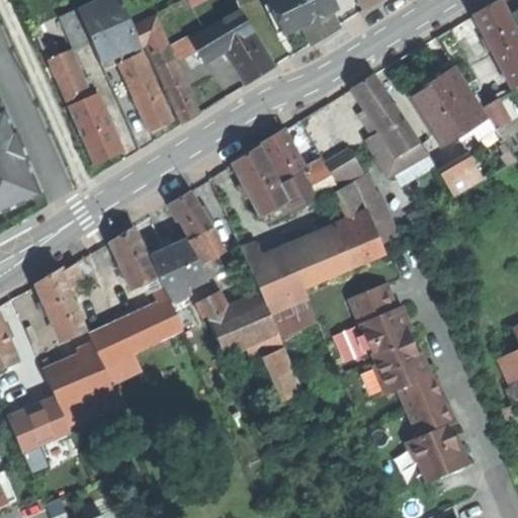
[(122,62),(142,54),(118,0),(96,0),(97,1),(92,3),(118,64),(122,62)]
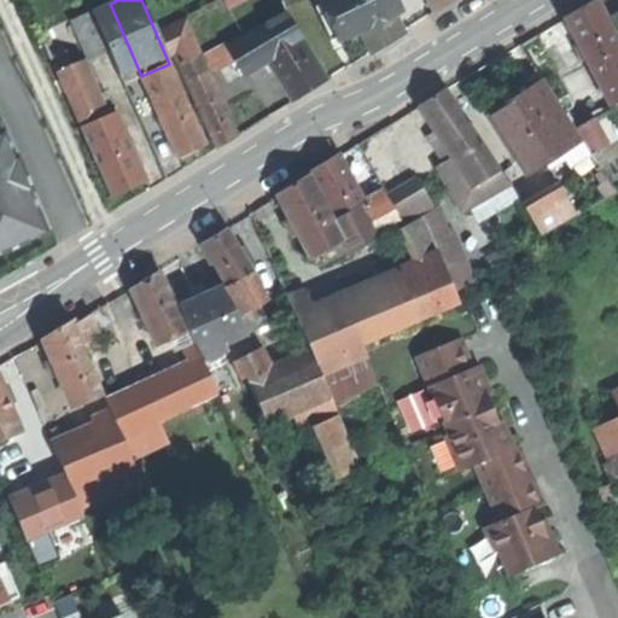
[(340,41),(360,31),(344,0),(324,0),(320,3),(332,27),(326,29),(331,40),(338,36),(340,41)]
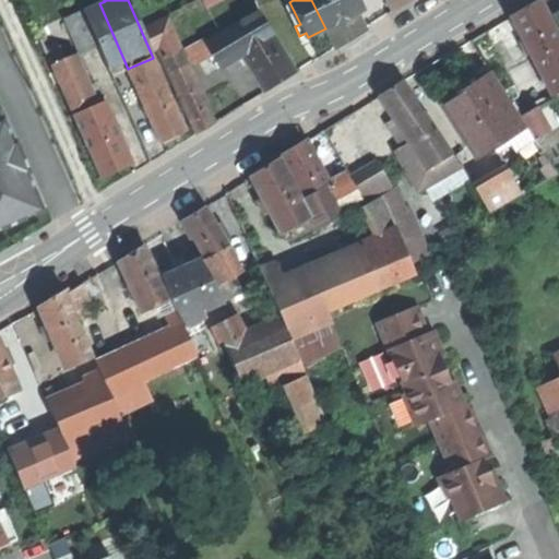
[(311,0),(325,28),(335,48),(351,38),(364,31),(355,13),(348,0),(311,0)]
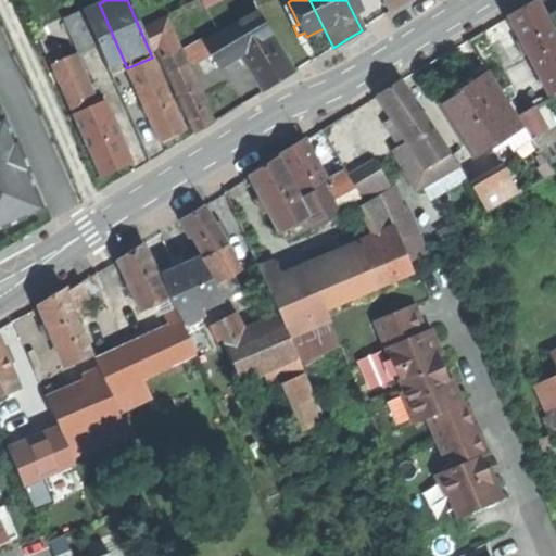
[(361,0),(346,0),(353,13),(365,8),(361,0)]
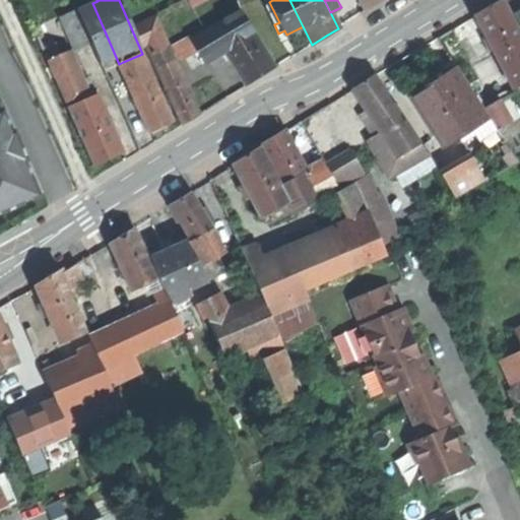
[(383,0),(360,0),(366,11),(383,0)]
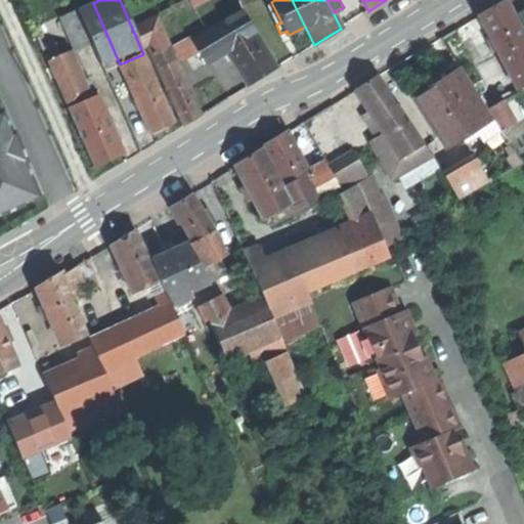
[(504,0),(491,7),(479,14),(509,72),(523,62),(523,35),(506,0),(504,0)]
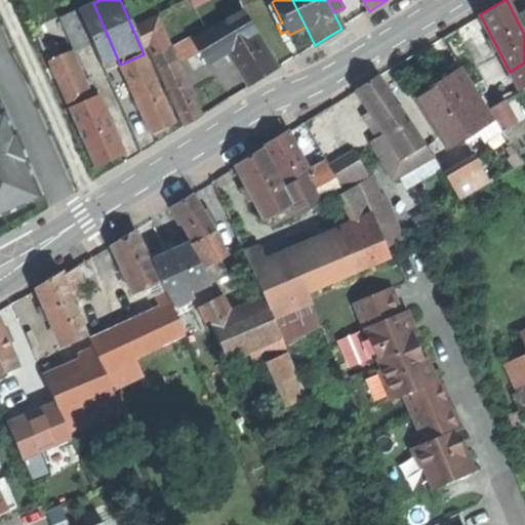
[(524,0),(515,0),(524,17),(524,0)]
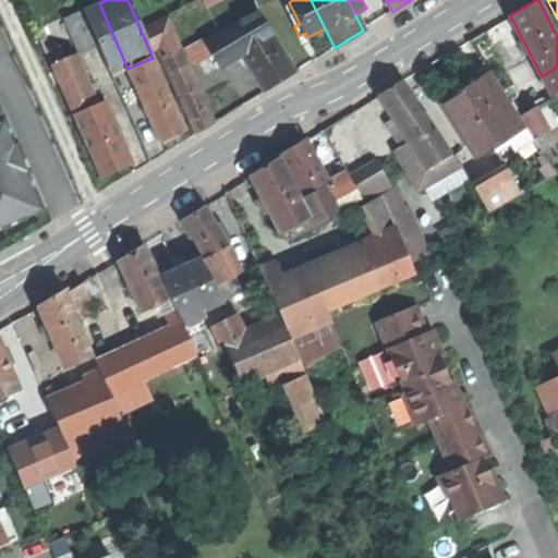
[(111,76),(128,69),(99,3),(84,10),(98,45),(111,76)]
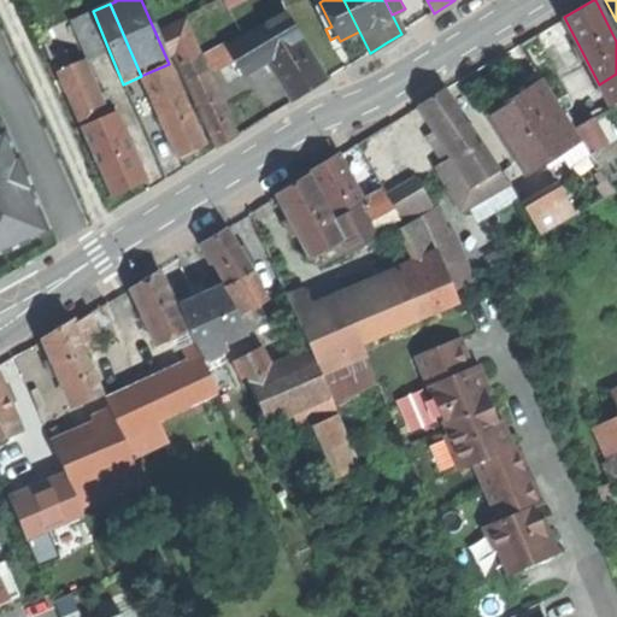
[(88,58),(109,50),(93,11),(72,19),(88,58)]
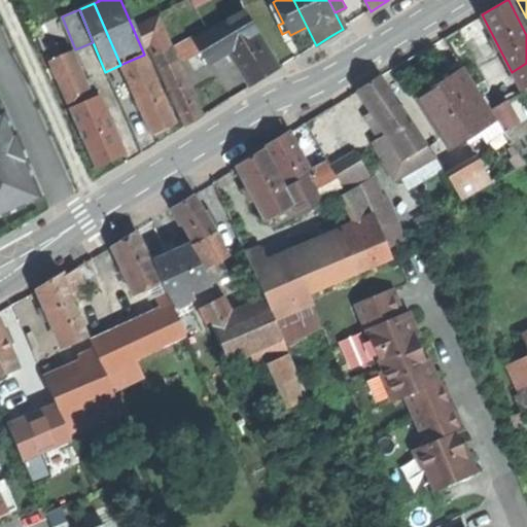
[(207,63),(229,50),(258,33),(246,12),(194,40),(200,49),(207,63)]
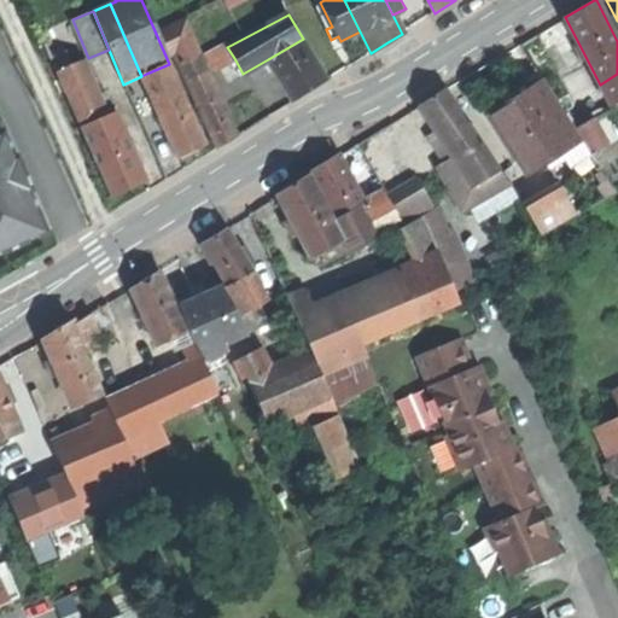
[(168,56),(176,52),(197,44),(187,19),(158,31),(168,56)]
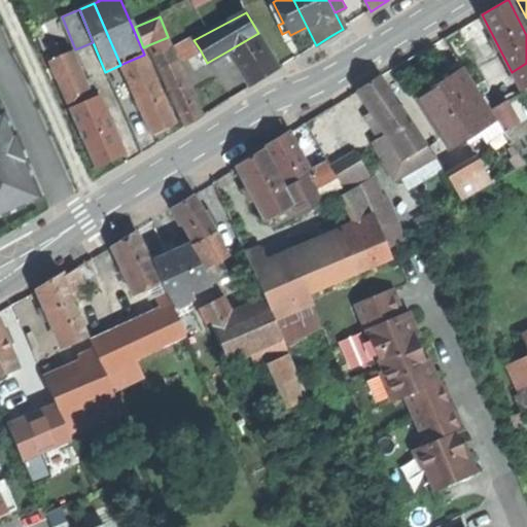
[(258,33),(229,50),(249,86),(265,78),(279,69),(258,33)]
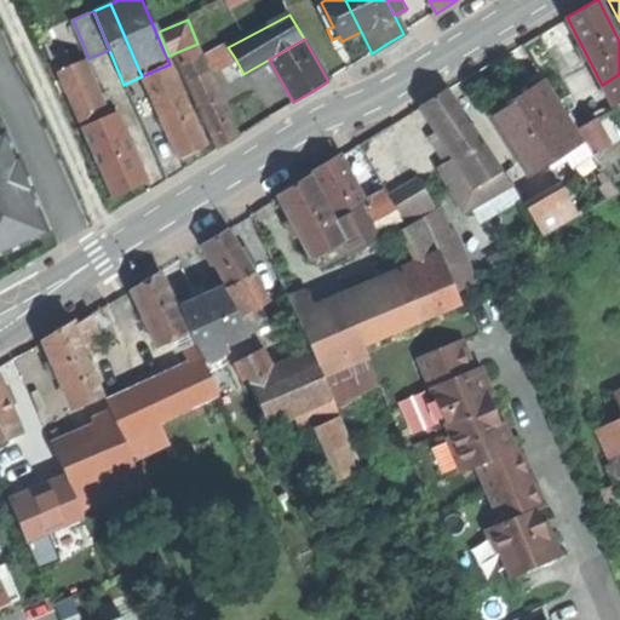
[(177,52),(189,80),(210,72),(197,44),(177,52)]
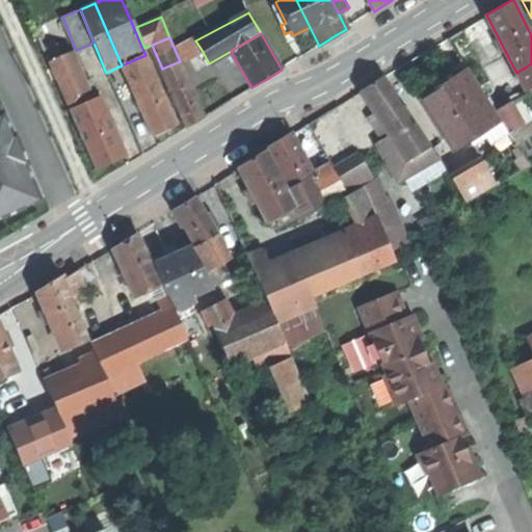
[(183,60),(202,50),(195,41),(177,50),(183,60)]
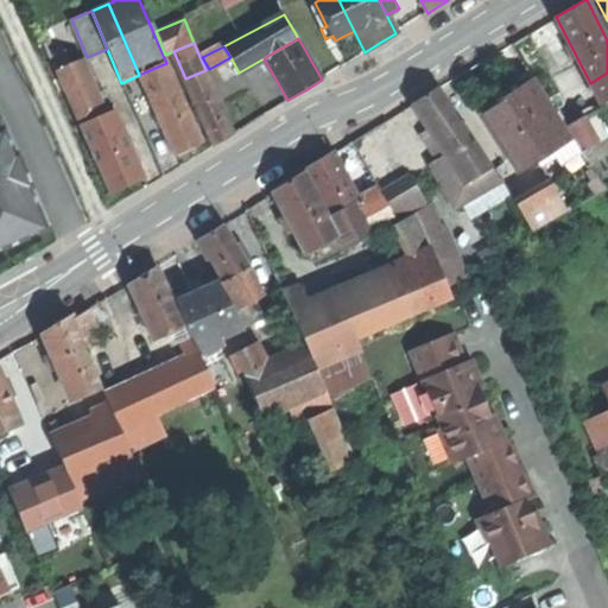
[(50,57),(56,71),(71,64),(65,50),(50,57)]
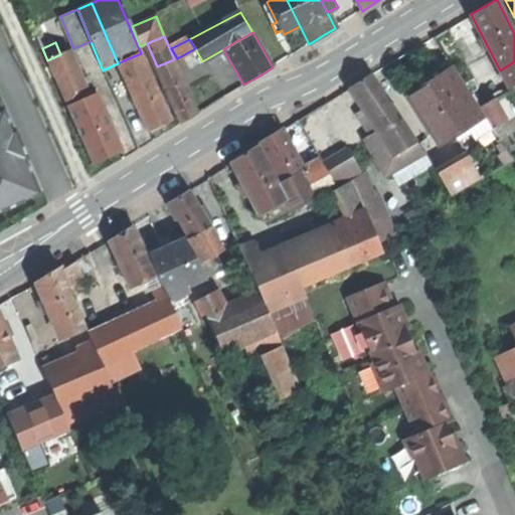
[(47,60),(67,106),(89,97),(80,78),(78,74),(82,73),(80,68),(76,70),(68,50),(60,54),(47,60)]
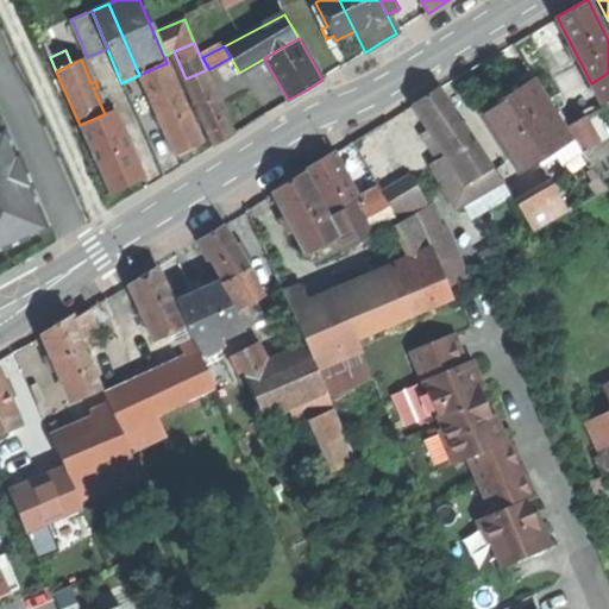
[(156,111),(183,99),(167,63),(144,73),(156,111)]
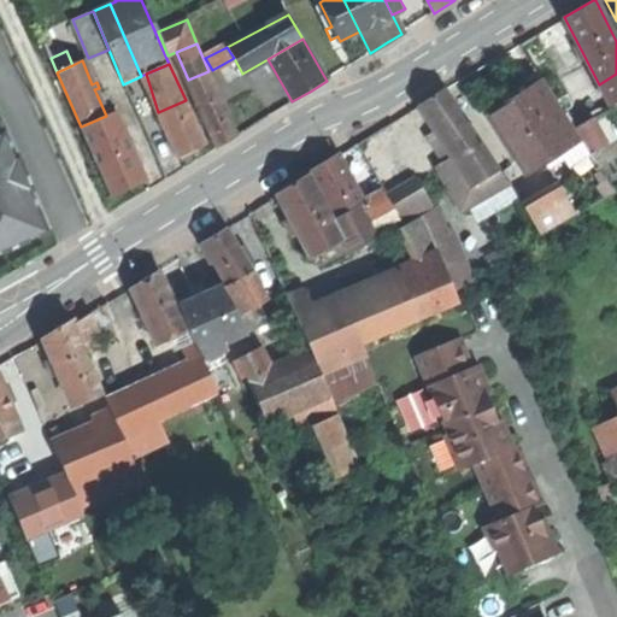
[(188,80),(216,147),(225,142),(236,136),(209,71),(188,80)]
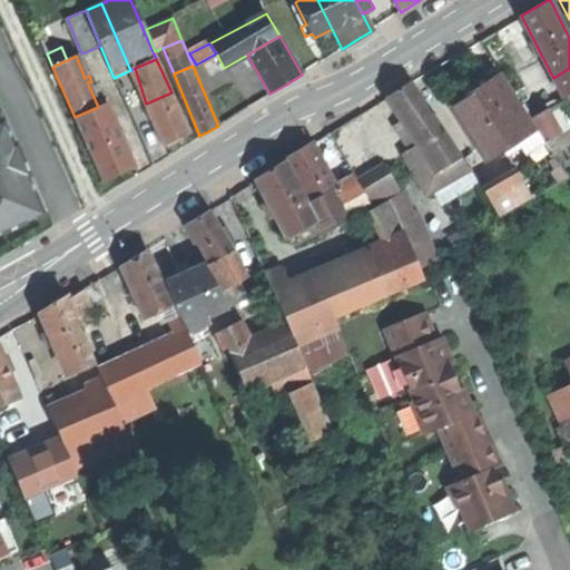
[(569,68),(553,78),(563,98),(569,94),(569,68)]
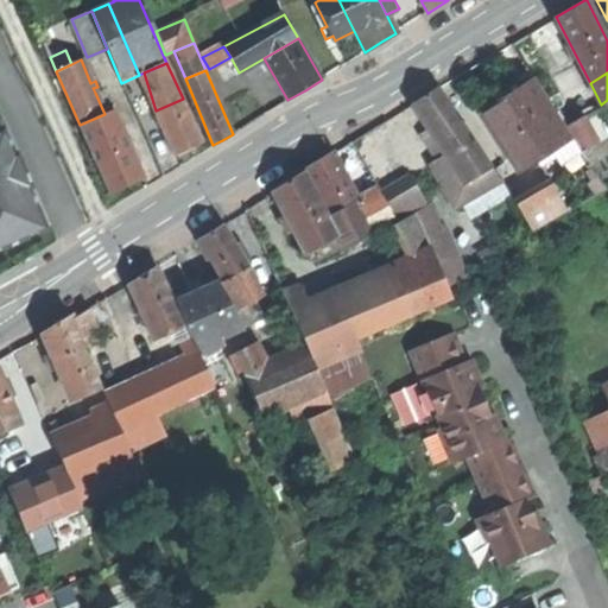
[(481,113),(519,171),(551,149),(565,171),(586,158),(565,127),(534,81),(504,99),(481,113)]
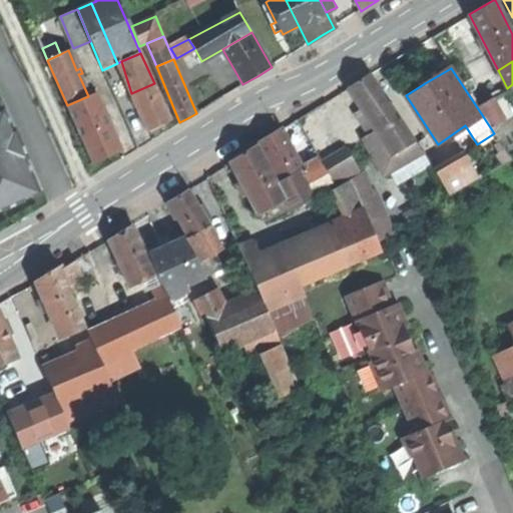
[(348,87),(375,130),(377,132),(399,118),(371,73),(358,81),(348,87)]
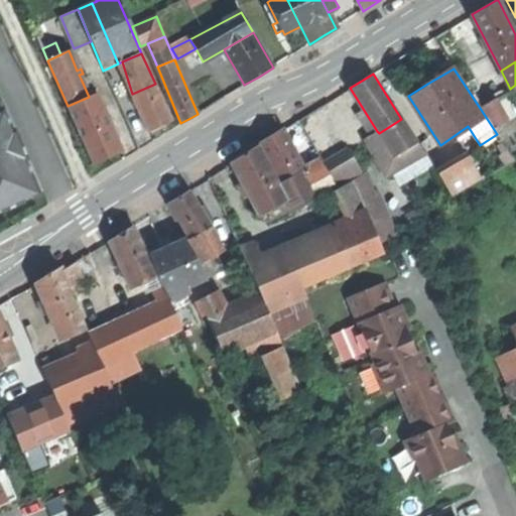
[(88,76),(81,79),(89,97),(96,94),(88,76)]
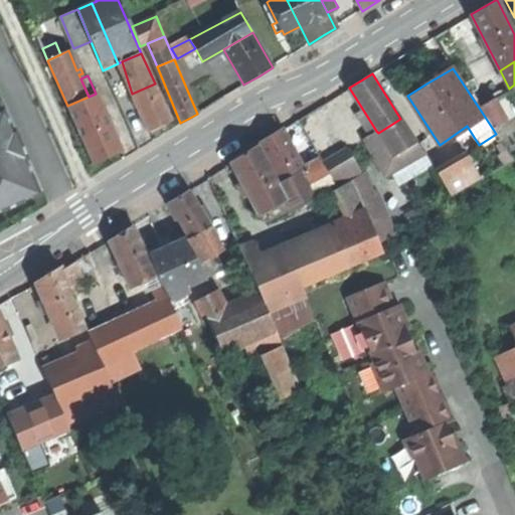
[(171,121),(155,83),(132,94),(149,131),(159,127),(171,121)]
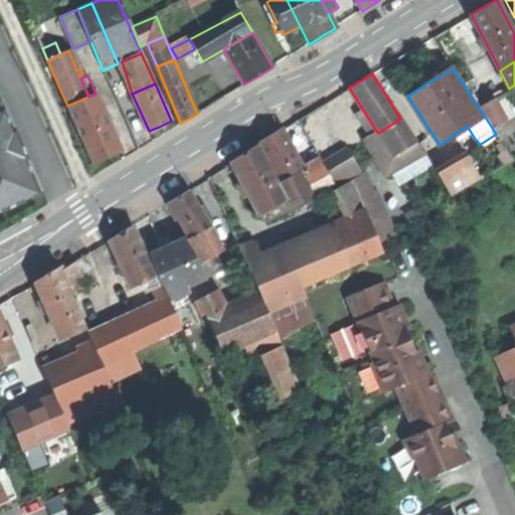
[(106,156),(121,150),(96,94),(89,97),(67,106),(92,162),(106,156)]
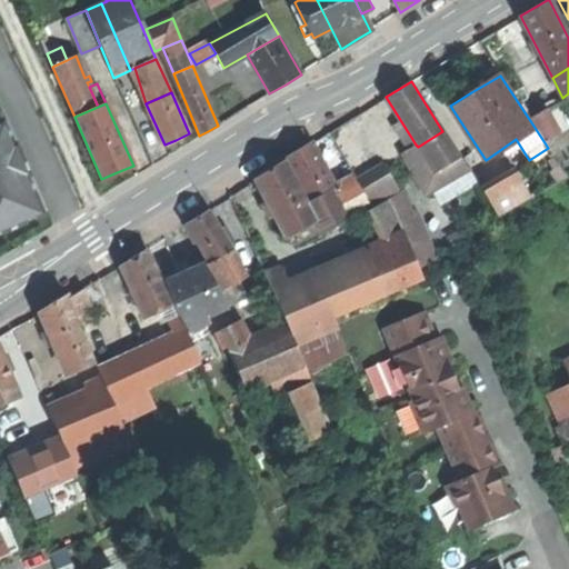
[(568,148),(543,110),(529,119),(548,148),(559,165),(568,158),(568,148)]
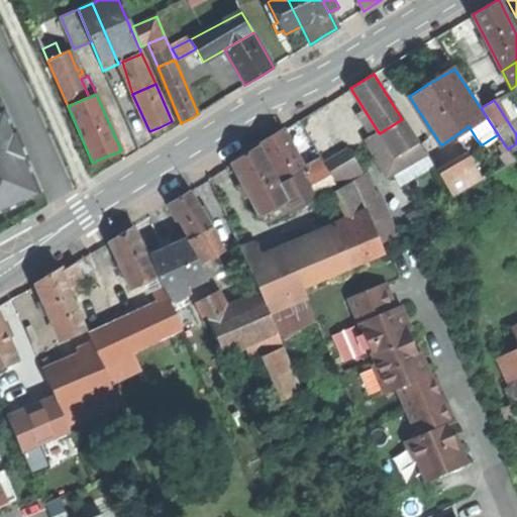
[(299,120),(321,161),(325,167),(340,159),(315,111),(299,120)]
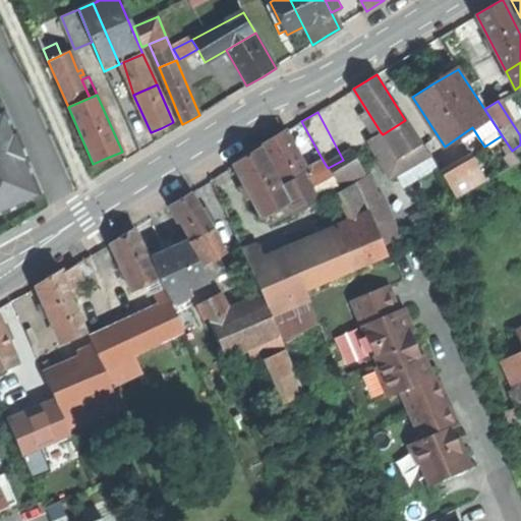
[(0,212),(39,195),(24,161),(25,161),(14,133),(11,134),(2,113),(0,113),(0,212)]
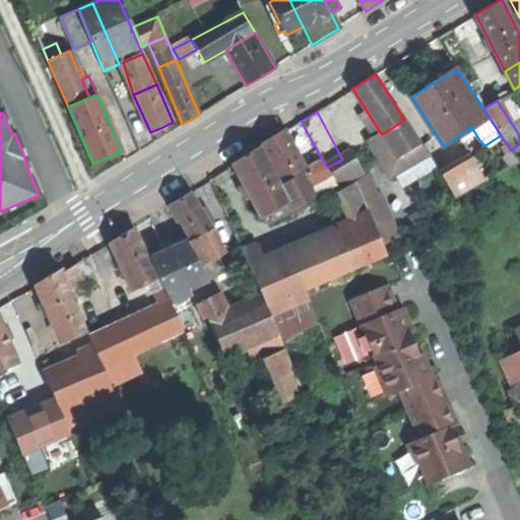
[(427,154),(404,120),(382,134),(403,169),(427,154)]
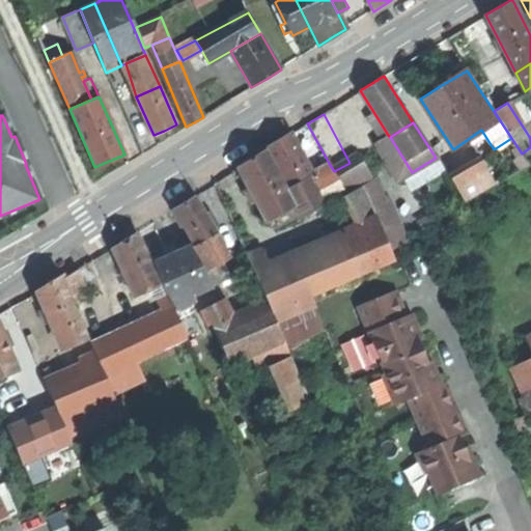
[(268,147),(289,188),(310,176),(313,174),(291,134),(278,141),(268,147)]
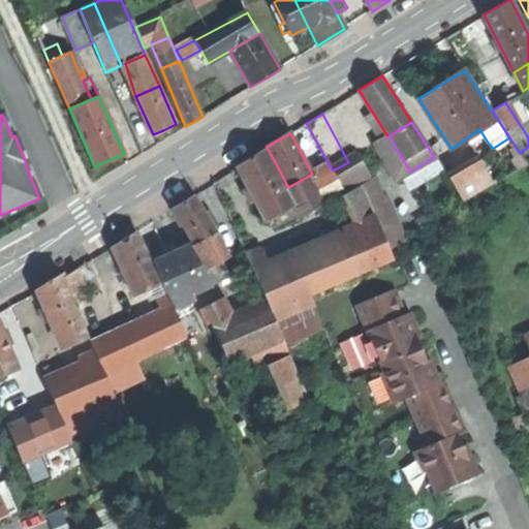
[(397,181),(410,172),(389,136),(386,134),(373,143),(397,181)]
